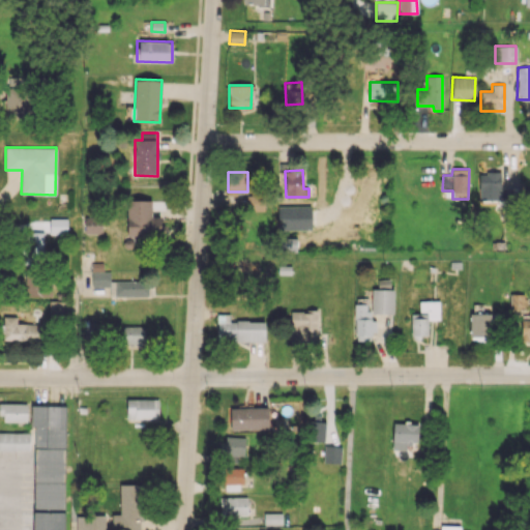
[(500,200),(499,172),(478,173),(479,201),(500,200)]
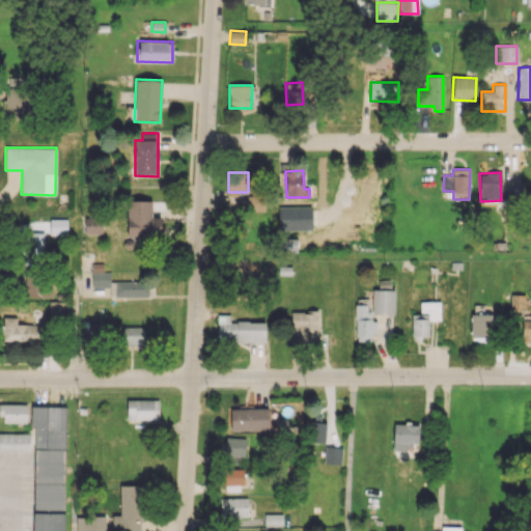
[(247,211),(266,212),(266,196),(247,196),(247,211)]
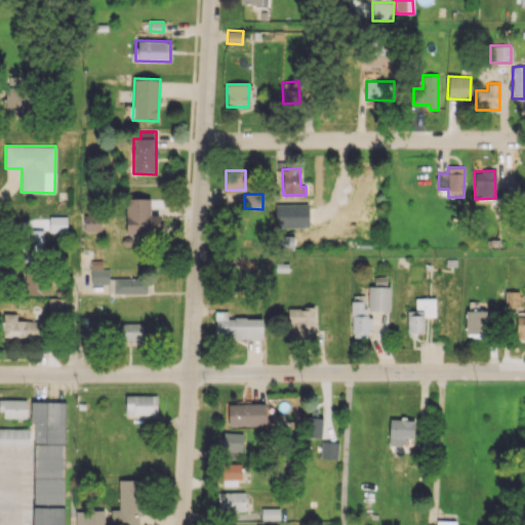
[(150,197),(125,198),(126,235),(162,234),(161,214),(150,214),(150,197)]
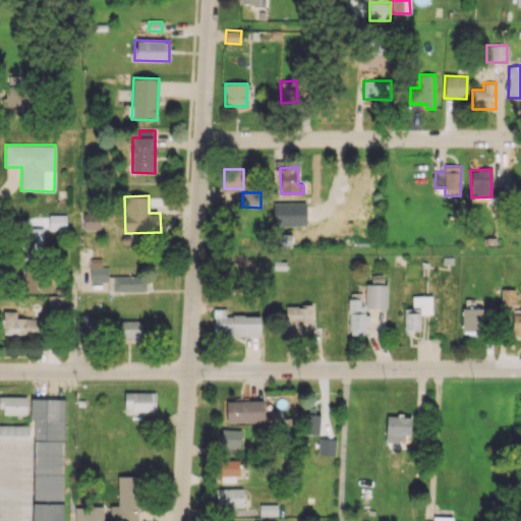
[(101,229),(101,213),(83,214),(83,230),(101,229)]
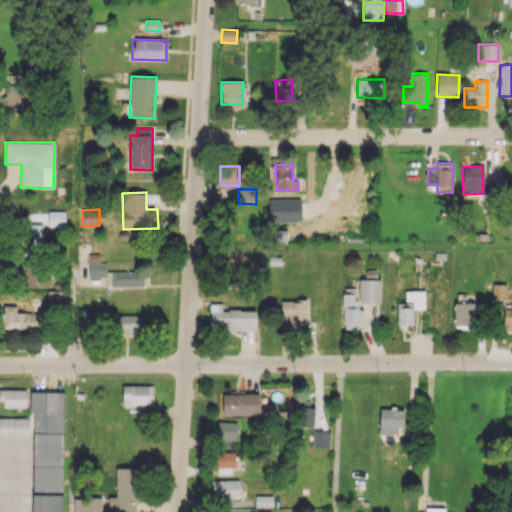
[(65,211),(48,211),(48,226),(65,226),(65,211)]
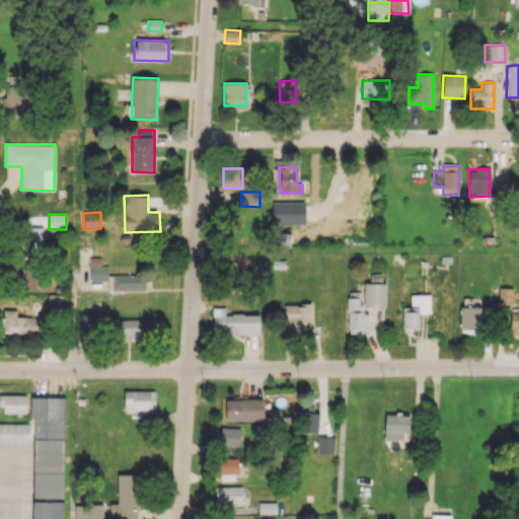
[(43,227),(21,226),(21,258),(43,258),(43,227)]
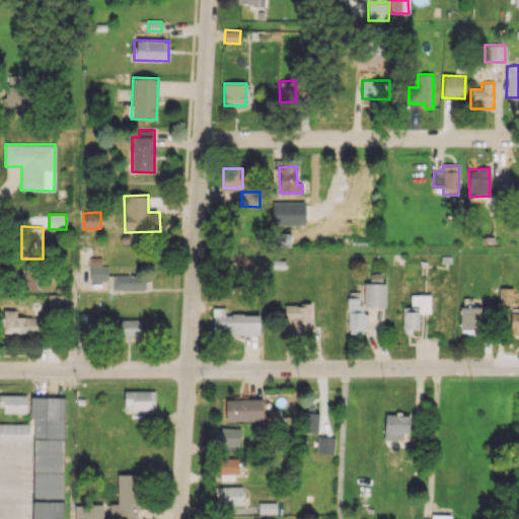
[(275,244),(290,245),(291,233),(275,233),(275,244)]
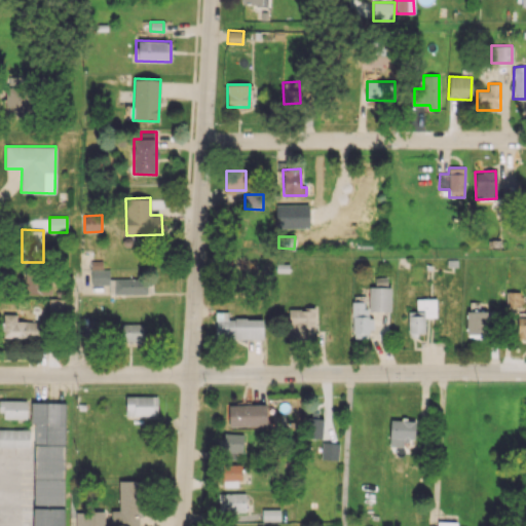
[(109,269),(102,269),(102,260),(90,261),(91,285),(109,284),(109,269)]
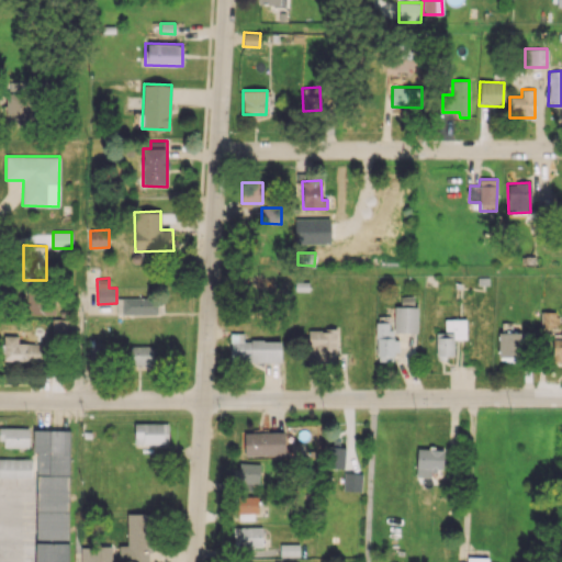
[(55,293),(27,291),(26,314),(55,315),(55,293)]
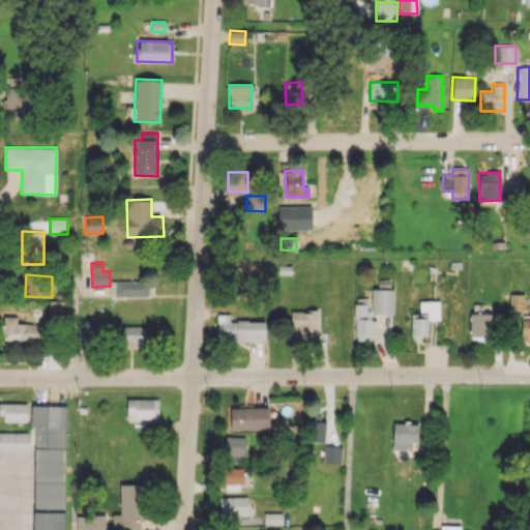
[(111,296),(148,295),(148,280),(110,282),(111,296)]
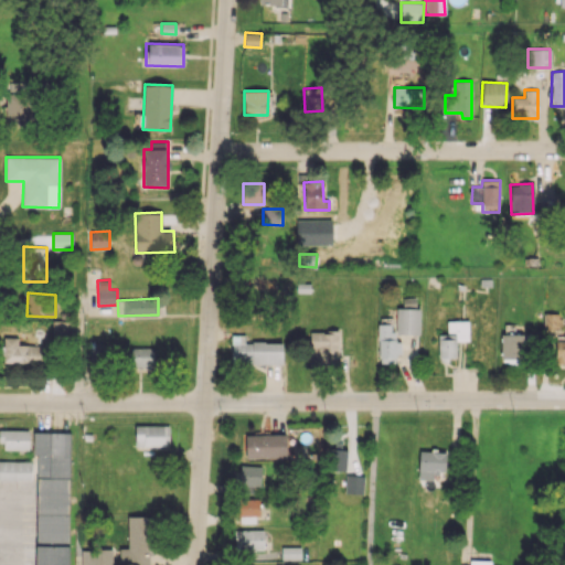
[(396,308),(395,333),(419,334),(420,308),(396,308)]
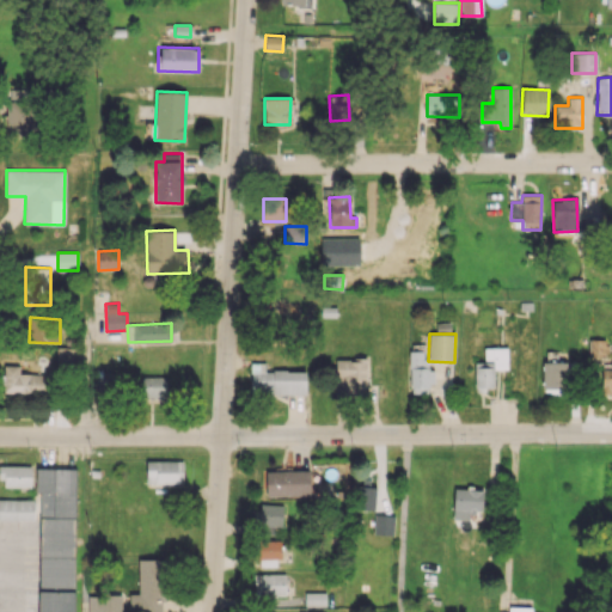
[(606,340),(588,340),(588,356),(605,356),(606,340)]
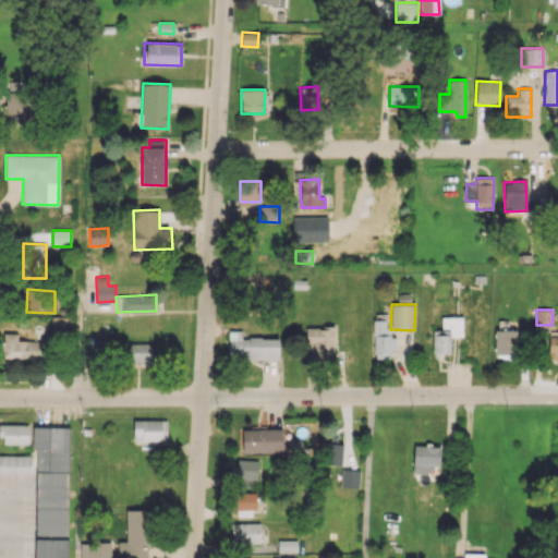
[(462,316),(441,316),(441,330),(433,330),(433,353),(450,353),(450,336),(462,336),(462,316)]
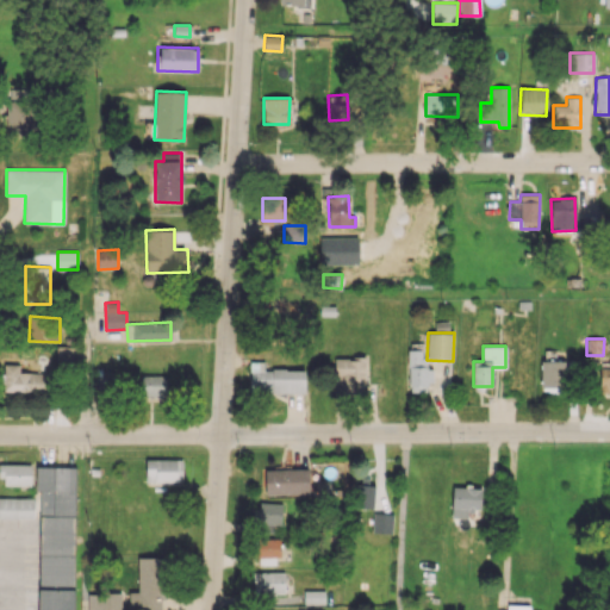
[(78,347),(56,347),(56,367),(76,367),(78,347)]
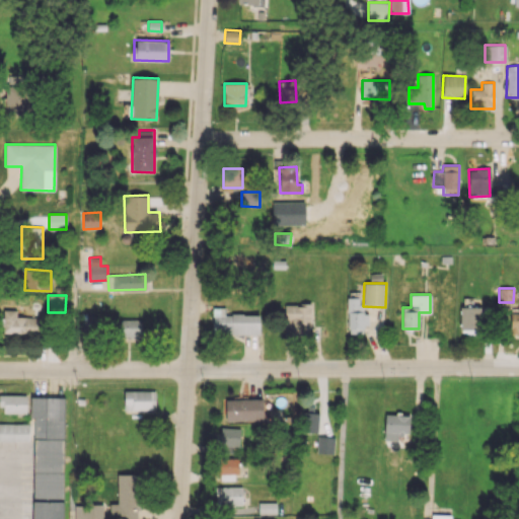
[(361,297),(348,298),(348,332),(362,332),(362,325),(368,325),(368,313),(361,313),(361,297)]
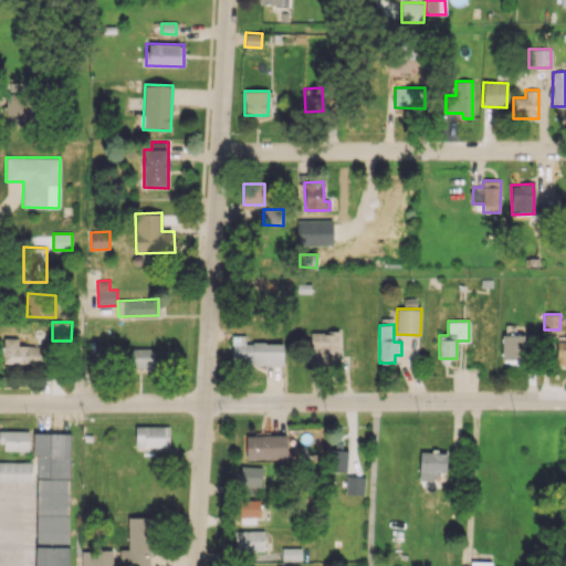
[(310,332),(311,365),(328,365),(328,359),(339,358),(339,331),(310,332)]
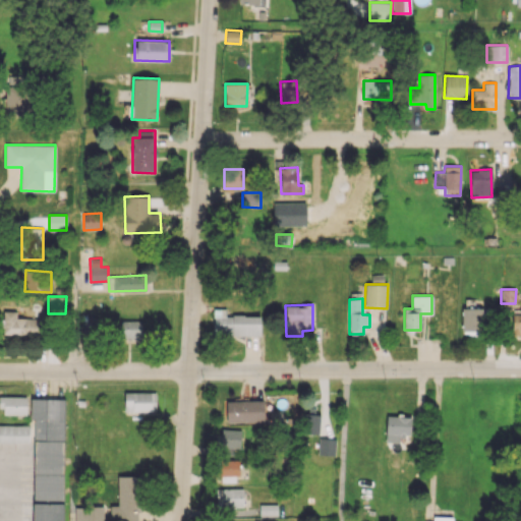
[(483,308),(462,307),(462,332),(482,332),(483,308)]
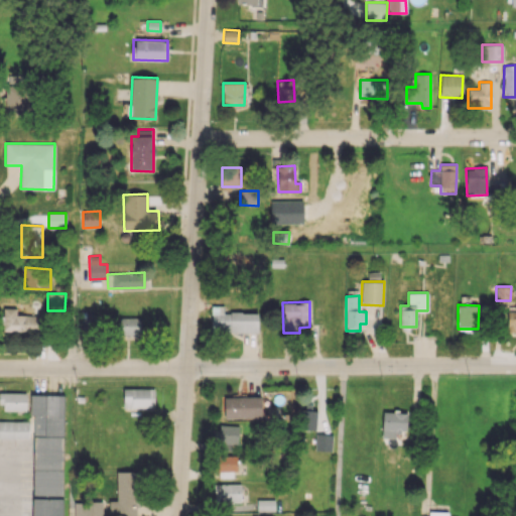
[(257,311),(224,312),(224,305),(211,306),(211,333),(258,332),(257,311)]
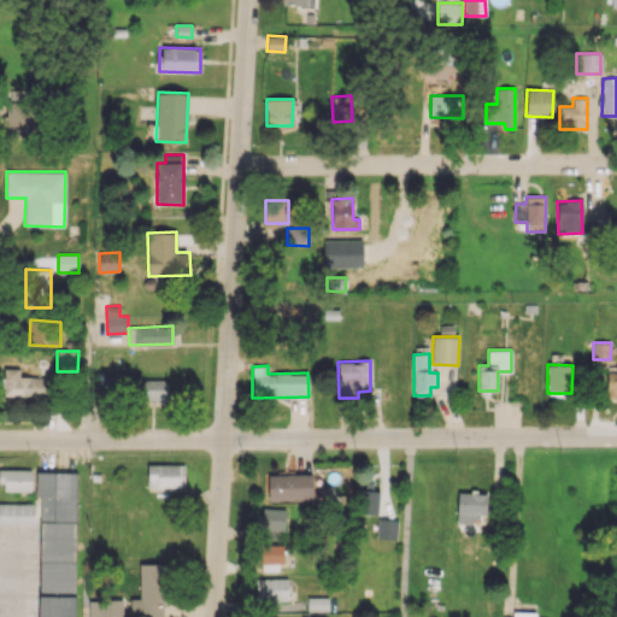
[(19,376),(19,368),(4,368),(4,397),(48,398),(50,377),(19,376)]
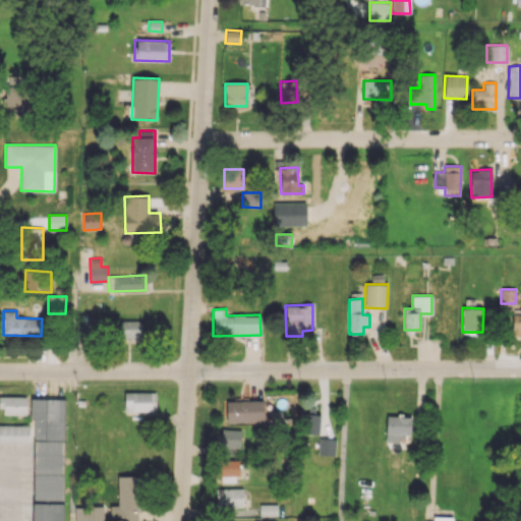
[(520,334),(520,313),(512,314),(512,335),(520,334)]
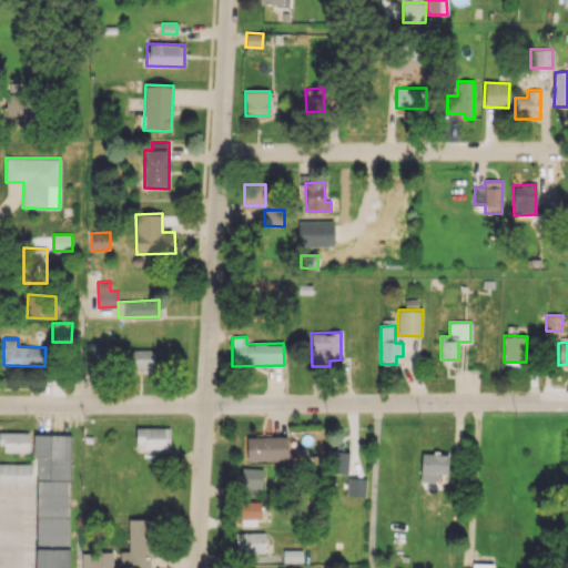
[(154,372),(153,348),(130,350),(131,373),(154,372)]
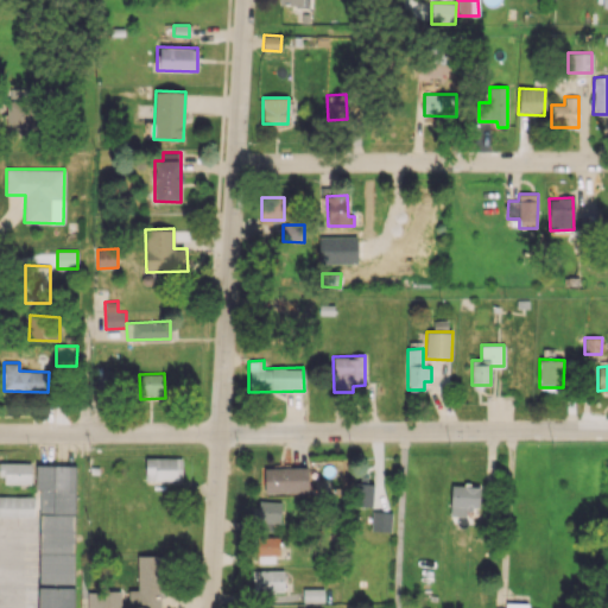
[(182,457),(145,457),(145,482),(182,482),(182,457)]
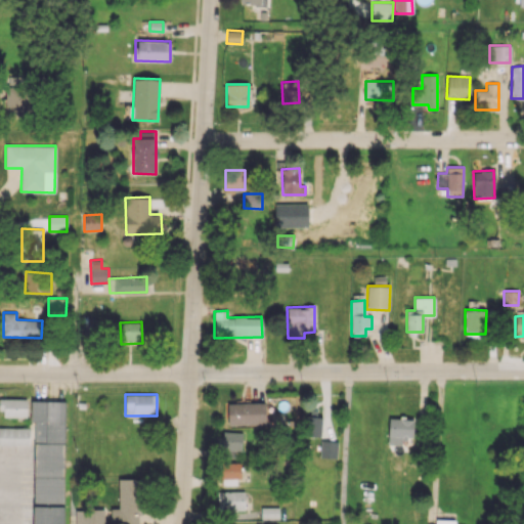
[(0,416),(27,417),(27,399),(0,398),(0,412),(0,416)]
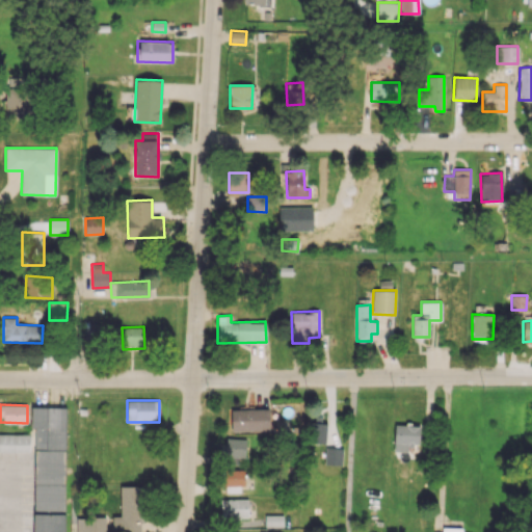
[(64,531),(67,406),(31,406),(30,429),(34,429),(33,531),(64,531)]
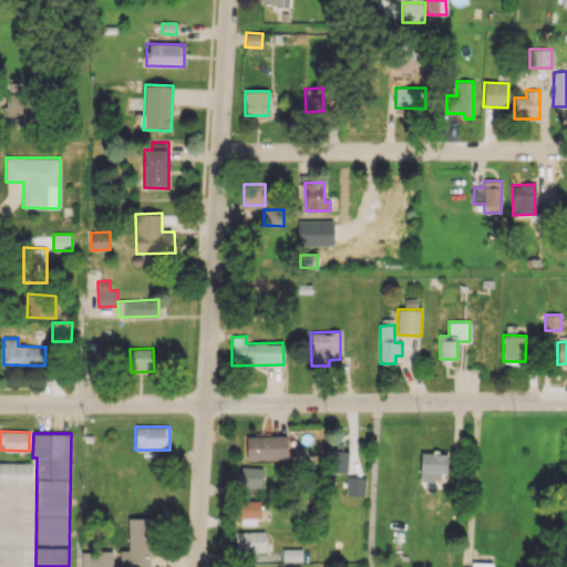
[(247,460),(287,459),(287,435),(246,436),(247,460)]
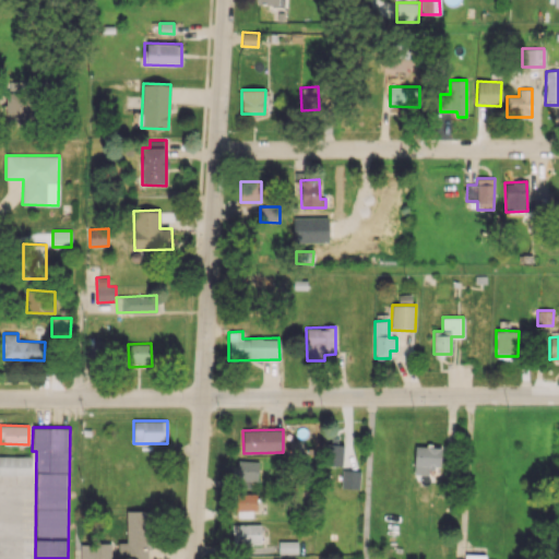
[(324,465),(342,465),(343,444),(325,443),(324,465)]
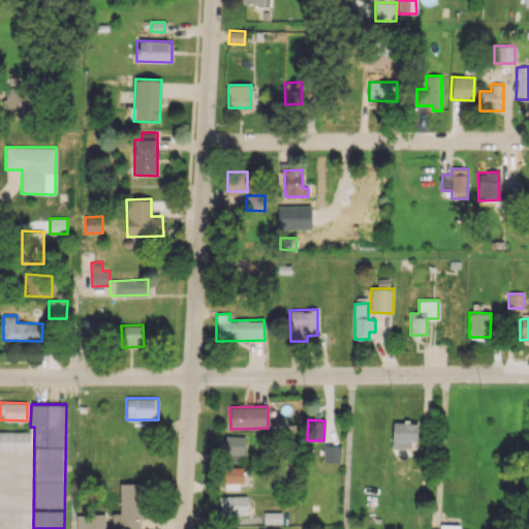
[(392,440),(406,441),(406,449),(416,450),(417,423),(393,422),(392,440)]
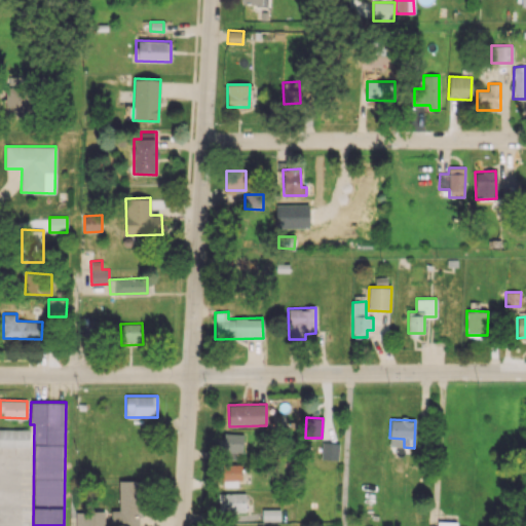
[(0,428),(0,446),(29,446),(29,428),(0,428)]
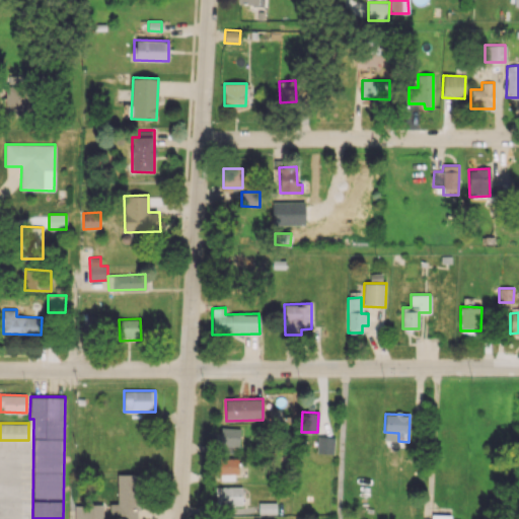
[(220,449),(239,450),(240,428),(220,427),(220,449)]
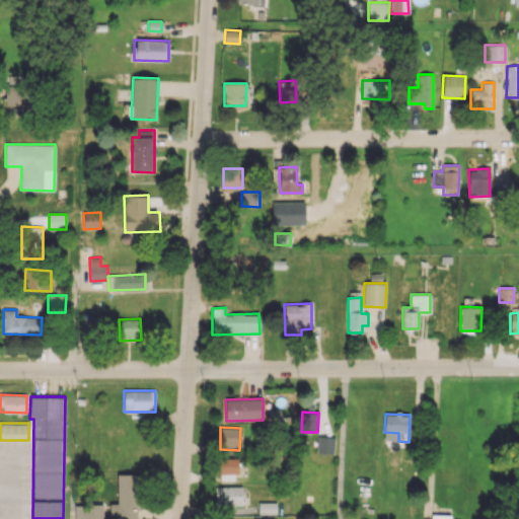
[(237,480),(237,457),(219,457),(218,480),(237,480)]
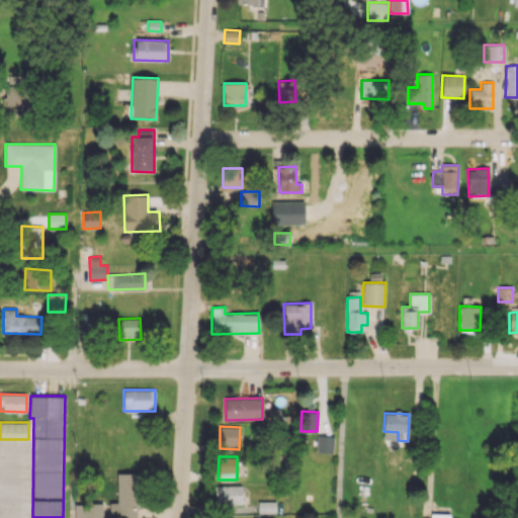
[(117,503),(109,503),(108,517),(139,517),(140,473),(117,472),(117,503)]
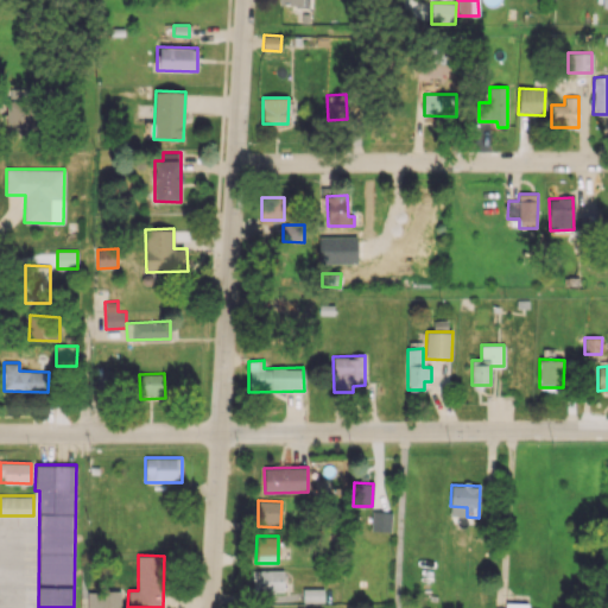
[(283,570),(252,570),(253,591),(284,591),(283,570)]
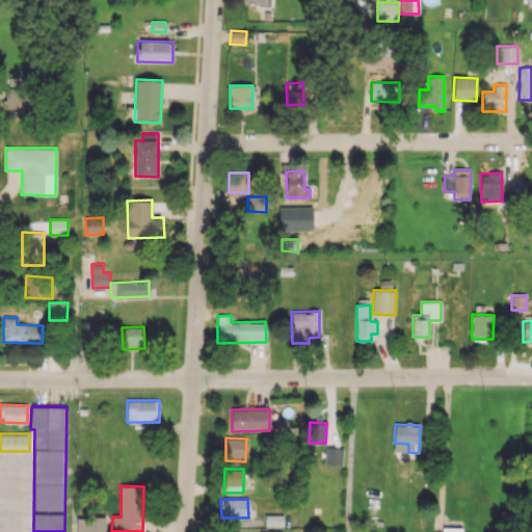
[(283,526),(283,514),(264,514),(265,527),(283,526)]
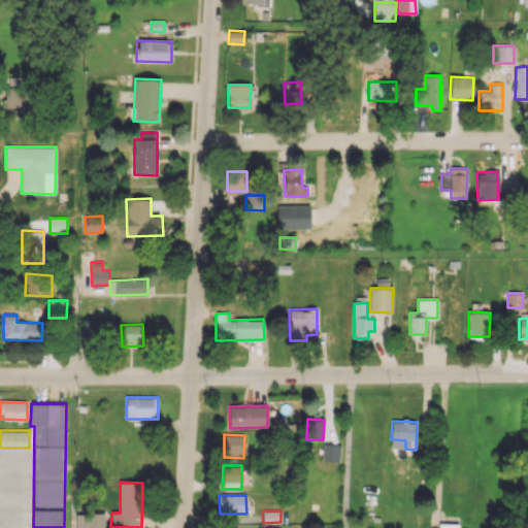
[(104,527),(104,513),(75,513),(75,527),(104,527)]
